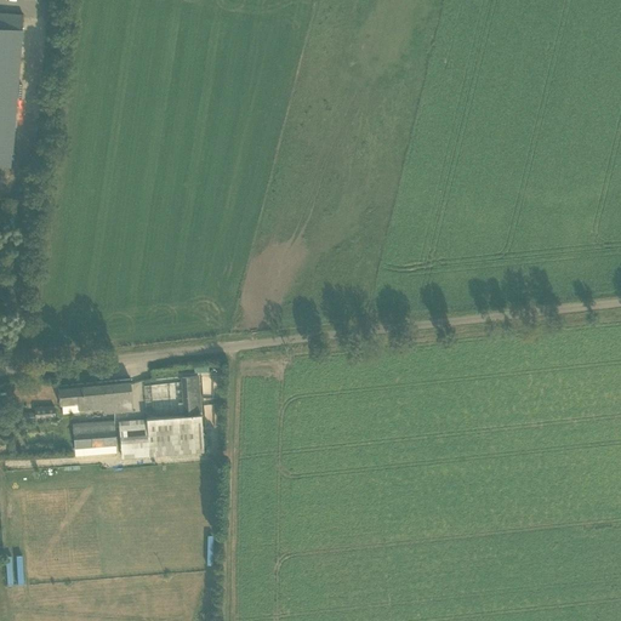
[(0,165),(10,167),(13,123),(15,123),(23,15),(0,12),(0,165)]
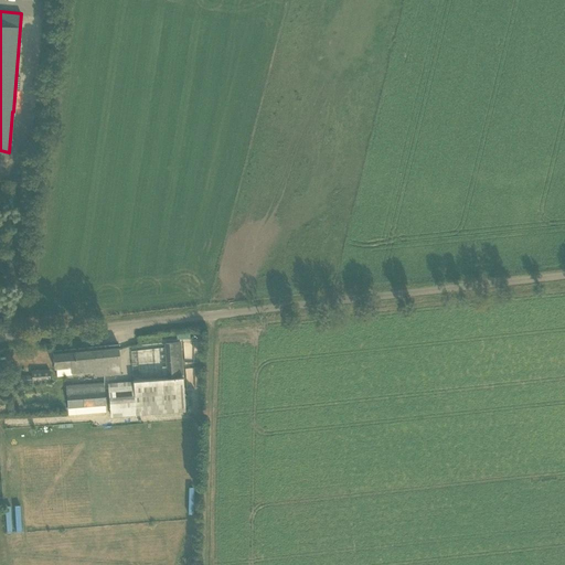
[(187,412),(183,377),(181,353),(180,342),(164,343),(166,354),(167,379),(141,381),(107,383),(110,417),(187,412)]
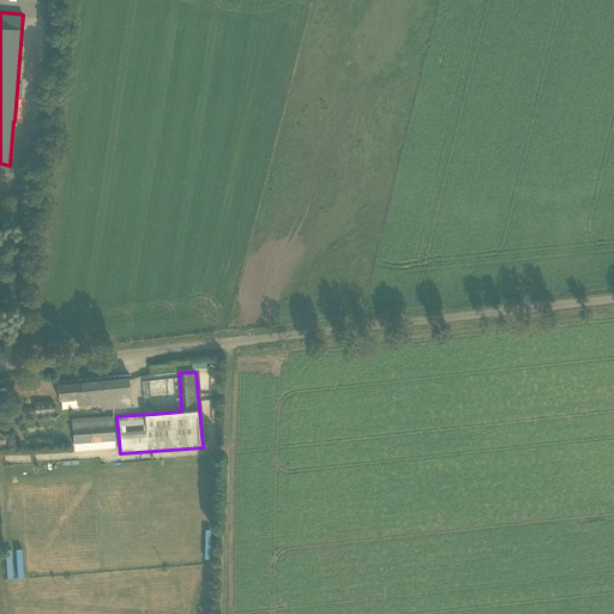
[(61,408),(78,407),(102,404),(102,408),(131,405),(128,374),(56,381),(59,401),(60,399),(61,408)]
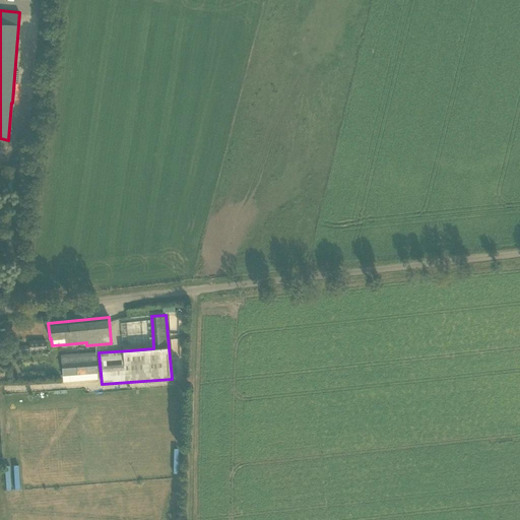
[(29,352),(46,352),(45,339),(28,340),(29,345),(11,346),(11,354),(26,353),(26,355),(29,355),(29,352)]
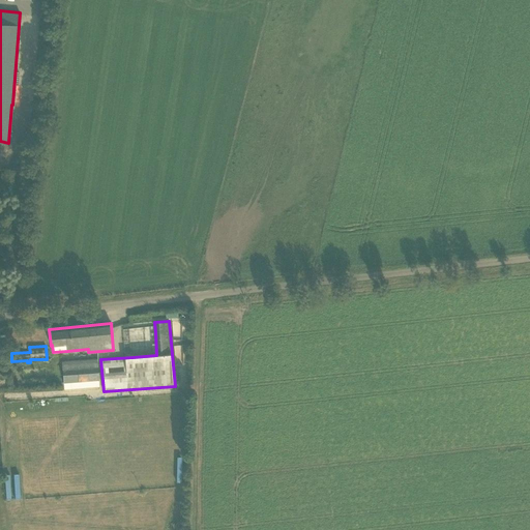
[(98,381),(97,359),(62,361),(64,383),(98,381)]
